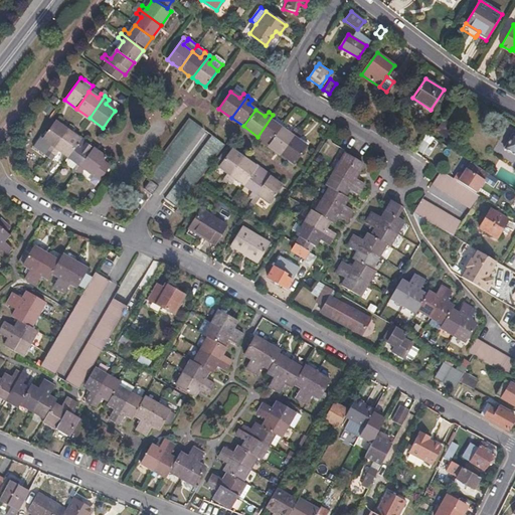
[(277,118),(273,115),(258,137),(269,145),(282,128),(274,123),(277,118)]
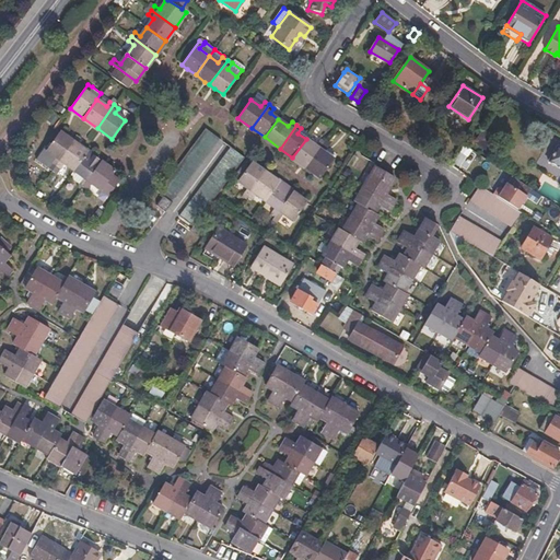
[(164,211),(219,139),(206,129),(159,193),(163,196),(156,206),(164,211)]
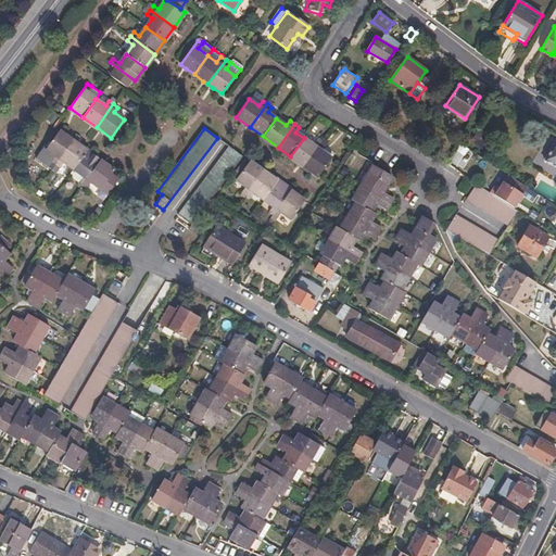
[(55,165),(73,141),(59,131),(46,149),(55,156),(52,162),(55,165)]
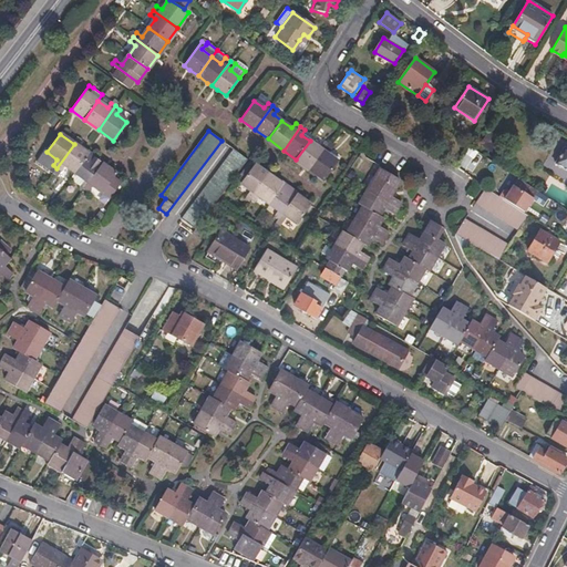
[(320,147),(310,141),(296,160),(310,169),(327,145),(323,143),(320,147)]
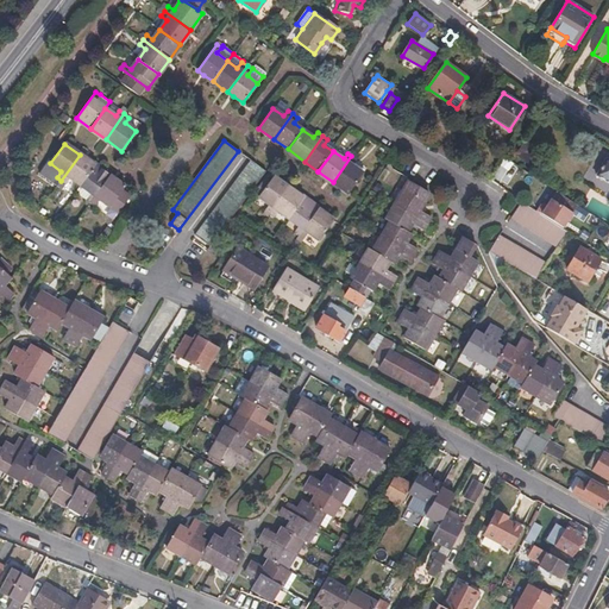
[(95,165),(80,155),(61,181),(66,183),(69,177),(81,186),(95,165)]
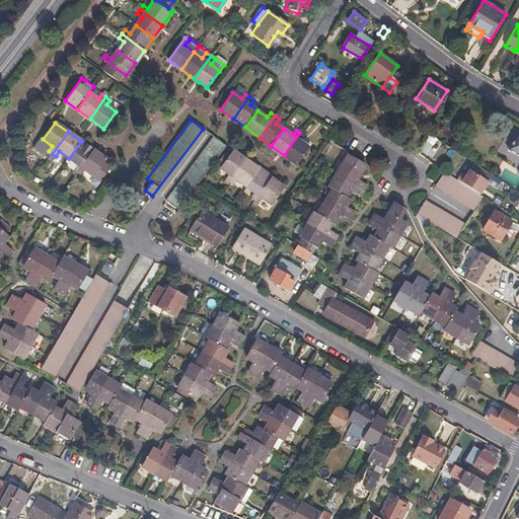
[(304,137),(299,133),(284,155),(297,164),(309,148),(300,141),(304,137)]
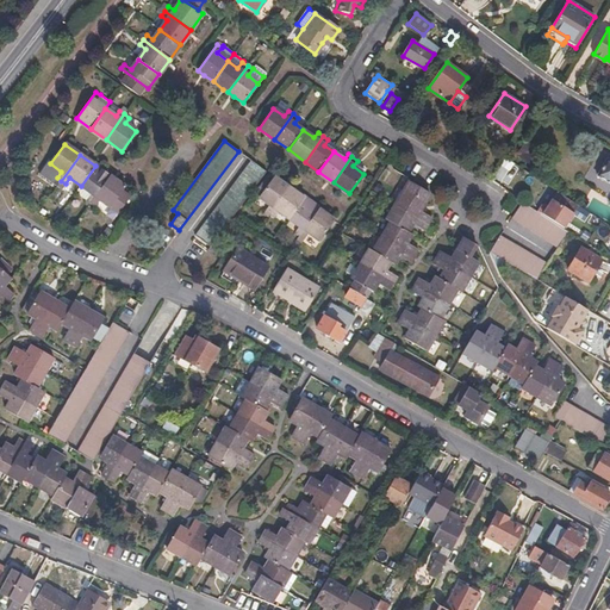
[(596,175),(609,184),(609,159),(607,157),(596,175)]
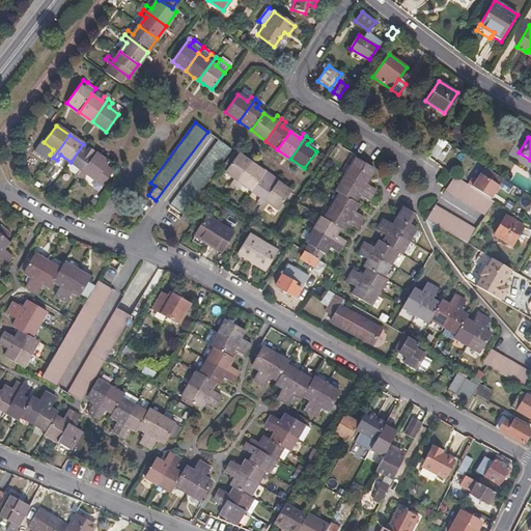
[(179,219),(231,149),(219,140),(170,205),(174,208),(171,213),(179,219)]
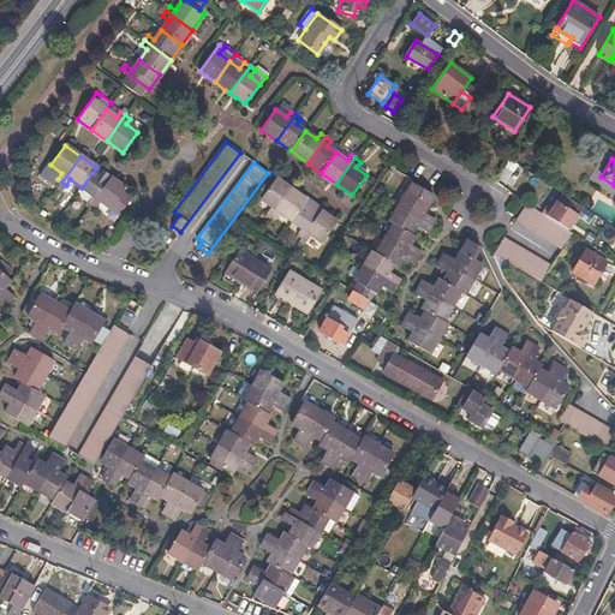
[(109,178),(96,167),(82,187),(91,195),(87,199),(91,203),(109,178)]
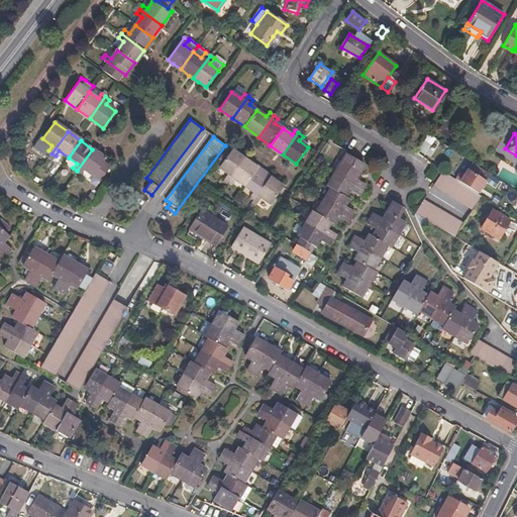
[(106,159),(92,149),(77,171),(81,174),(85,170),(94,176),(103,163),(106,159)]
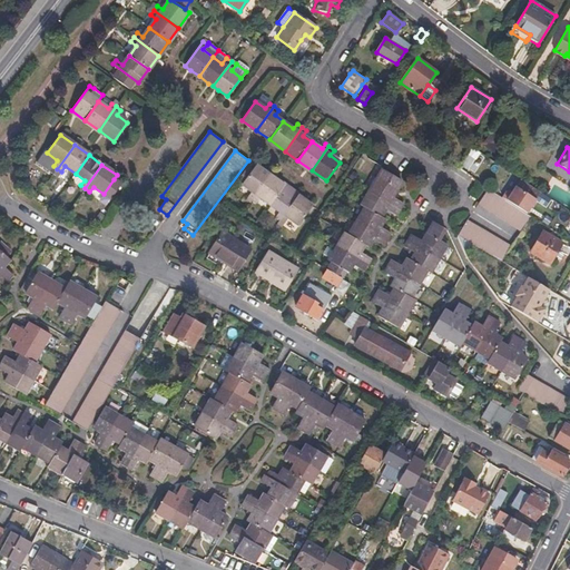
[(253,200),(271,177),(255,166),(252,170),(248,167),(237,180),(252,192),(246,199),(251,204),(253,200)]
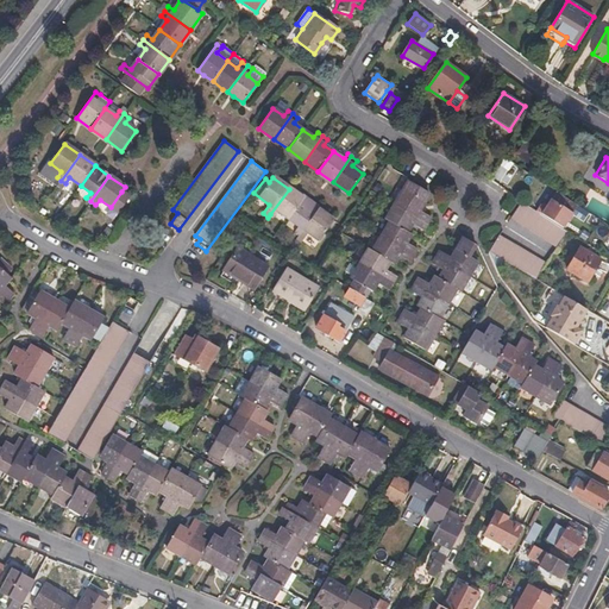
[(428,195),(428,193),(427,189),(409,179),(394,205),(427,224),(431,217),(419,211),(428,195)]
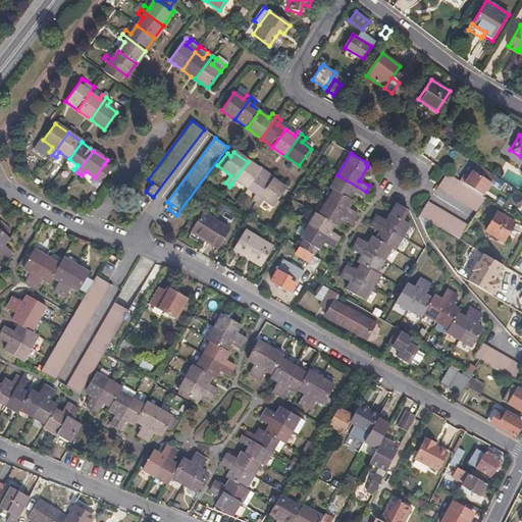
[(77,165),(69,159),(64,165),(72,170),(73,169),(77,165)]
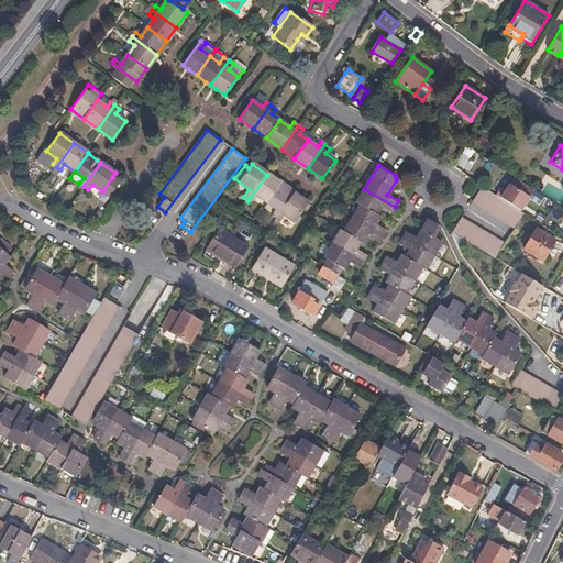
[(282,185),(267,175),(250,198),(254,201),(257,196),(268,202),(282,185)]
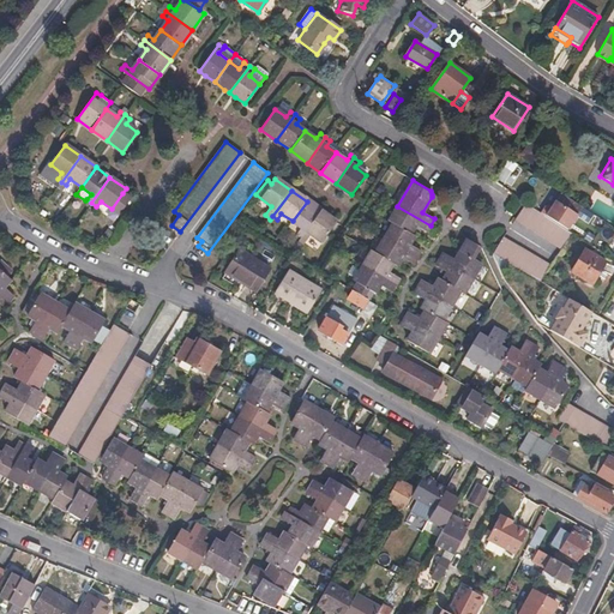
[(131,199),(122,193),(112,209),(119,215),(131,199)]
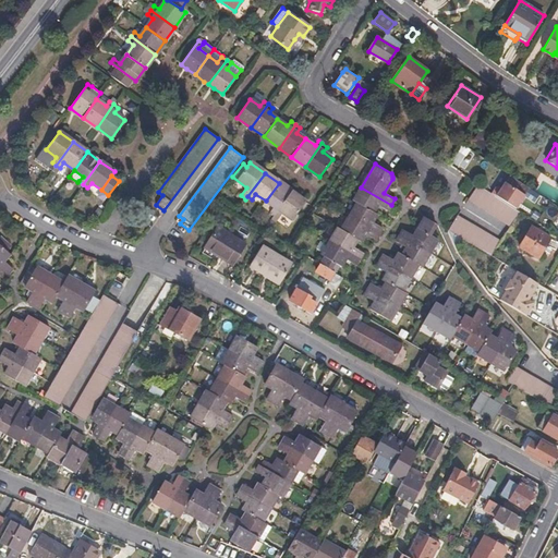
[(505,182),(496,196),(516,209),(525,195),(505,182)]
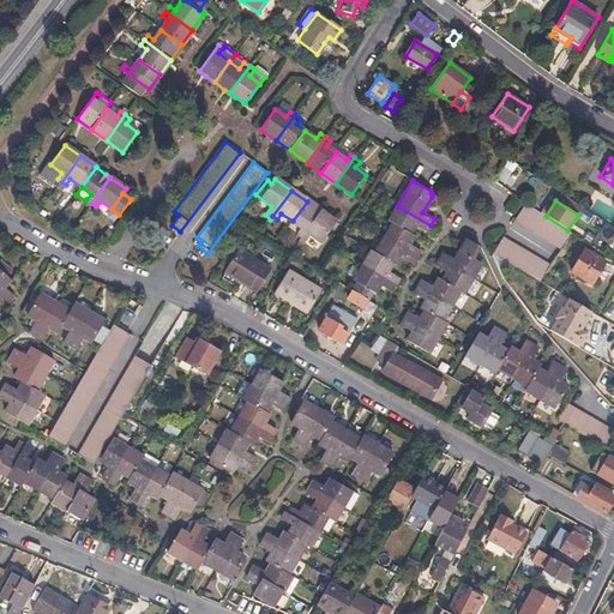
[(320,211),(307,202),(293,221),(302,228),(298,234),(301,238),(320,211)]
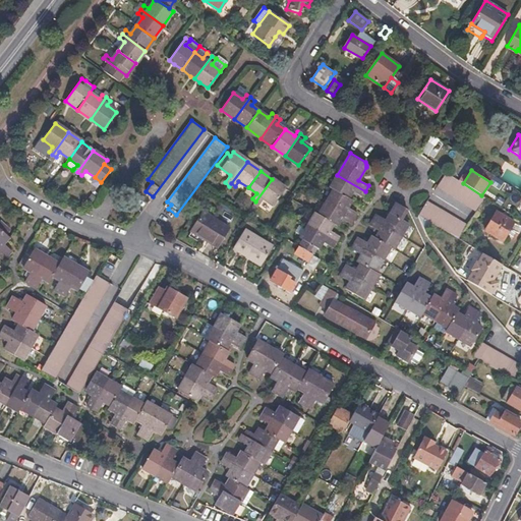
[(447,172),(438,185),(476,211),(485,197),(481,195),(463,183),(447,172)]
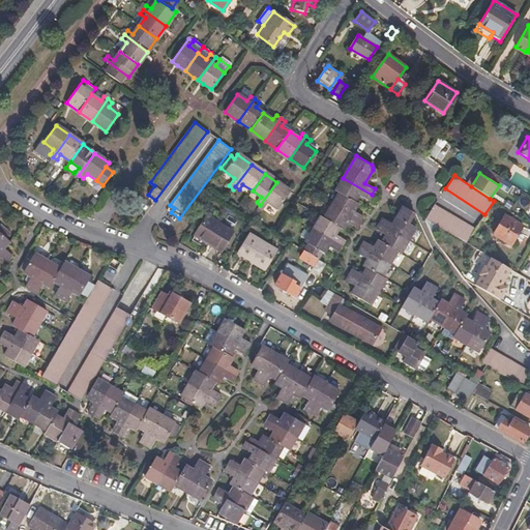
[(372,195),(343,178),(335,192),(340,194),(354,202),(358,195),(367,200),(372,195)]
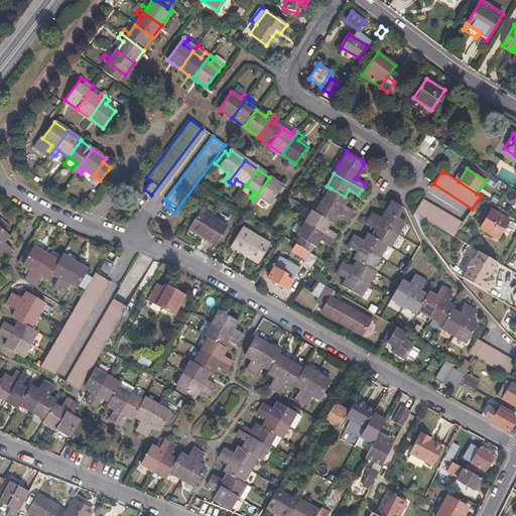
[(282,186),(269,177),(253,200),(251,203),(255,205),(261,198),(270,204),(282,186)]
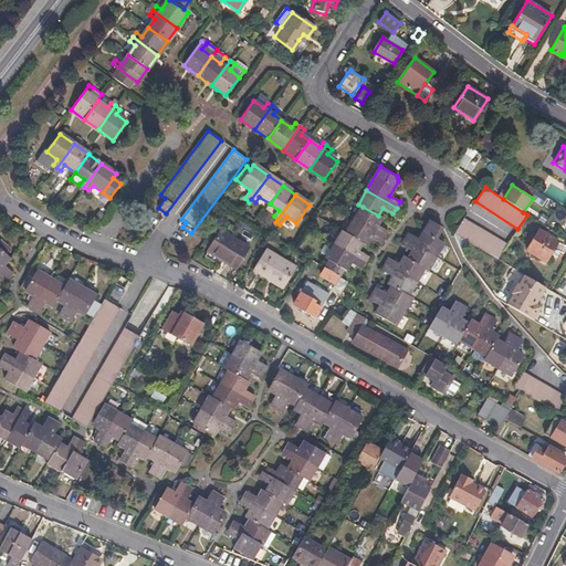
[(355,219),(384,237),(387,231),(377,226),(381,218),(378,216),(363,207),(355,219)]
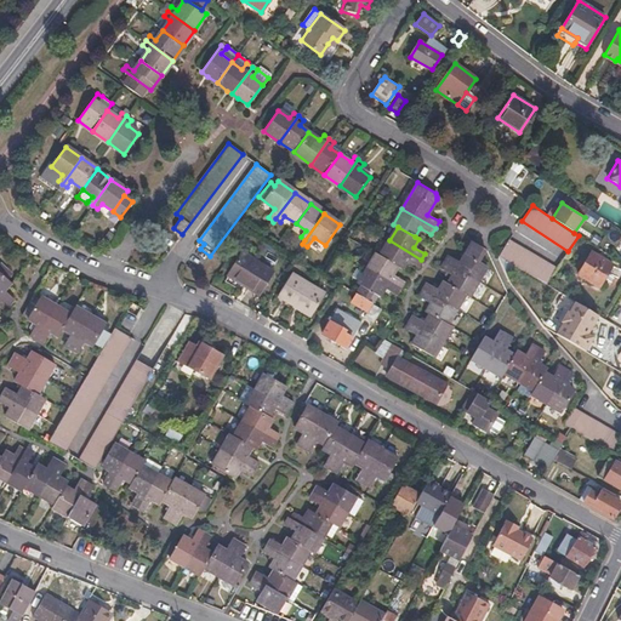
[(380,256),(398,267),(402,269),(406,261),(416,267),(421,260),(389,240),(380,256)]
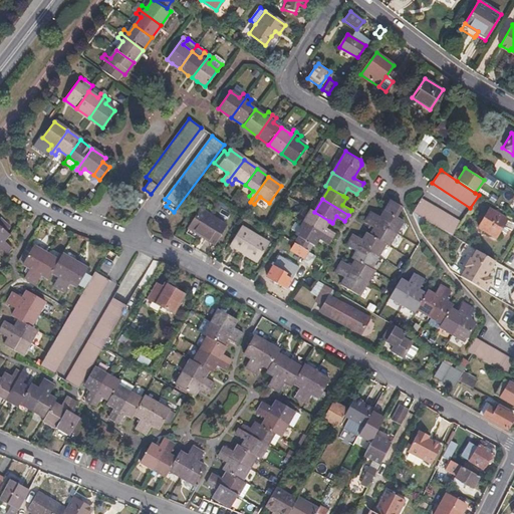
[(421,199),(413,213),(452,236),(459,226),(461,223),(421,199)]
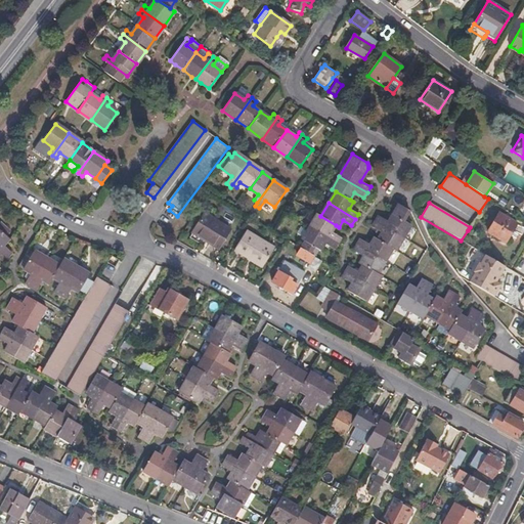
[(408,223),(412,215),(412,212),(398,204),(388,221),(379,216),(376,221),(403,237),(411,225),(408,223)]
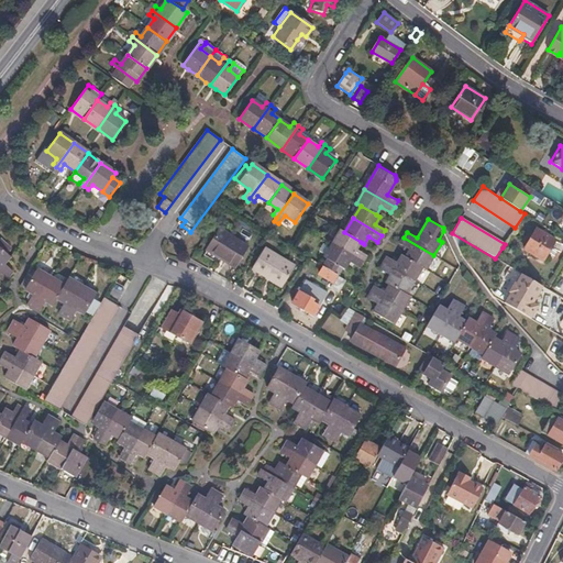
[(333,243),(363,261),(366,254),(356,249),(361,242),(344,232),(341,230),(333,243)]
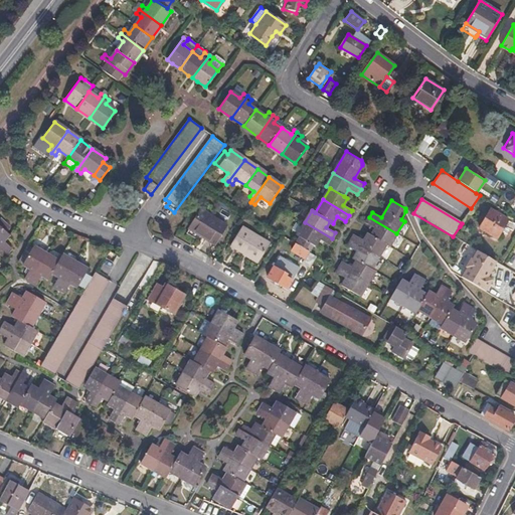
[(507,219),(491,210),(481,227),(497,237),(507,219)]
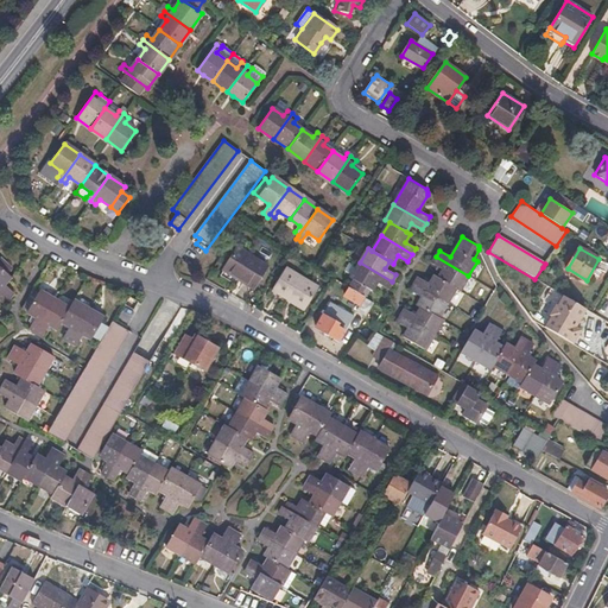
[(253,287),(266,266),(238,249),(226,268),(245,279),(244,282),(253,287)]
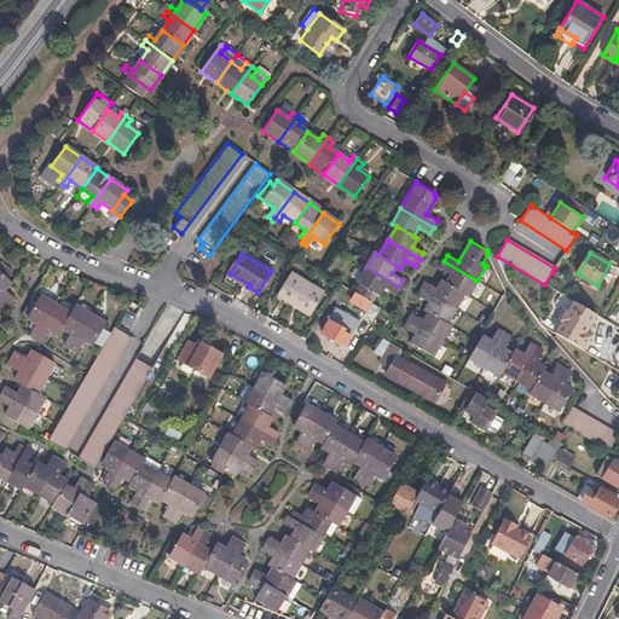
[(468,296),(476,281),(444,261),(440,268),(451,276),(446,283),(464,294),(468,296)]
